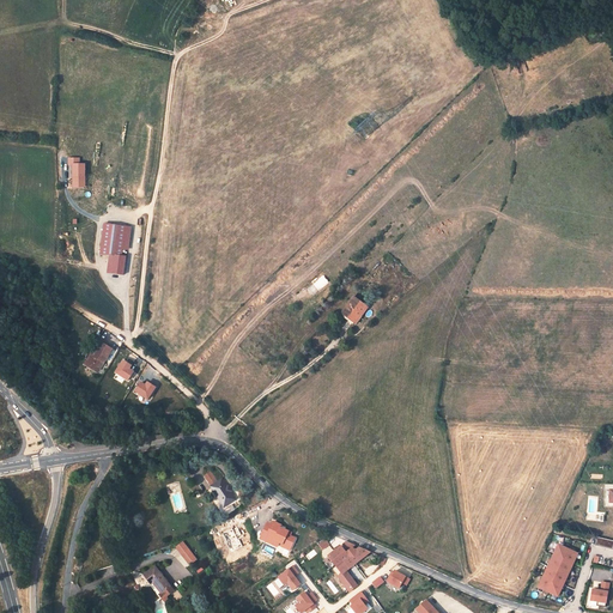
[(108,255),(107,273),(123,275),(126,256),(122,255),(122,249),(129,250),(132,226),(102,223),(99,254),(108,255)]
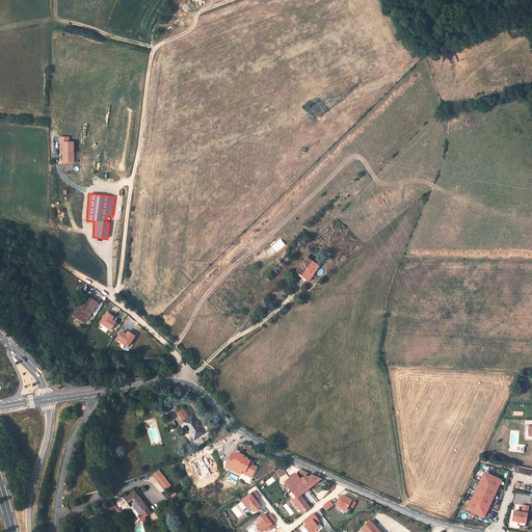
[(266,250),(271,257),(285,245),(280,239),(266,250)]
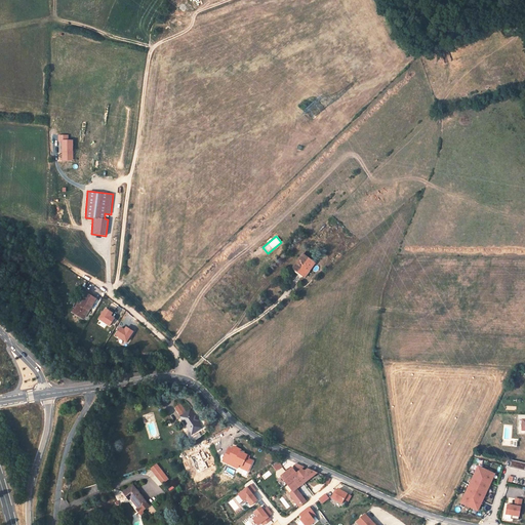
[(304,253),(293,267),(304,275),(310,267),(311,268),(315,263),(304,253)]
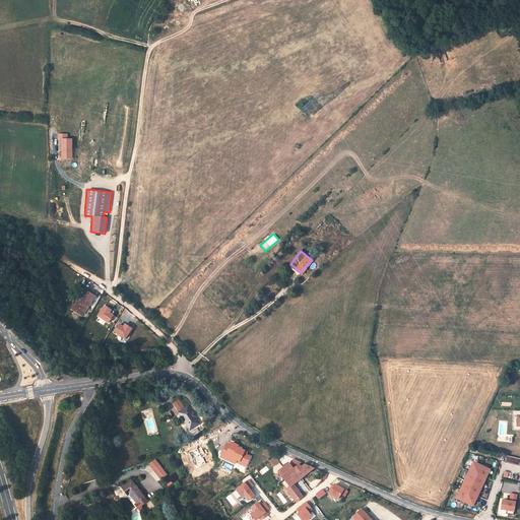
[(94,296),(84,289),(77,302),(75,301),(71,309),(80,314),(85,306),(87,307),(94,296)]
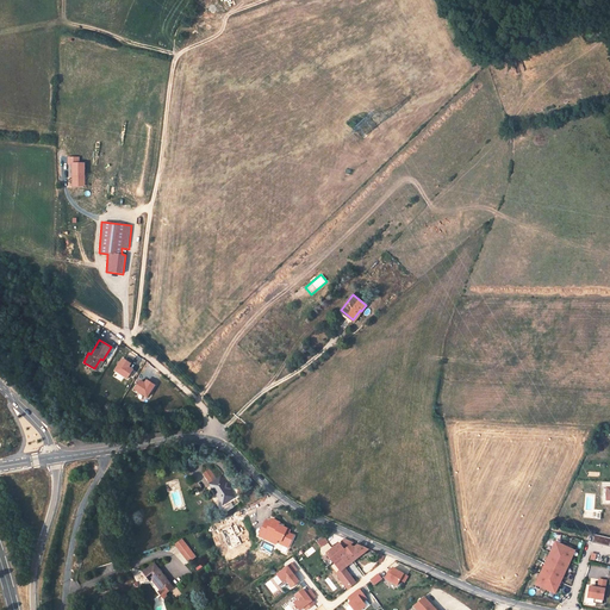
[(100,359),(94,368),(99,372),(105,361),(103,360),(100,359)]
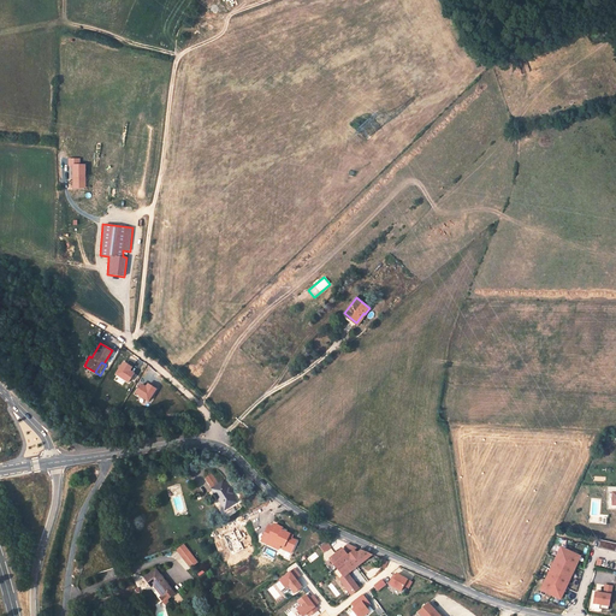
[(213,473),(205,478),(225,508),(237,501),(232,493),(234,492),(230,486),(229,487),(224,480),(219,484),(213,473)]
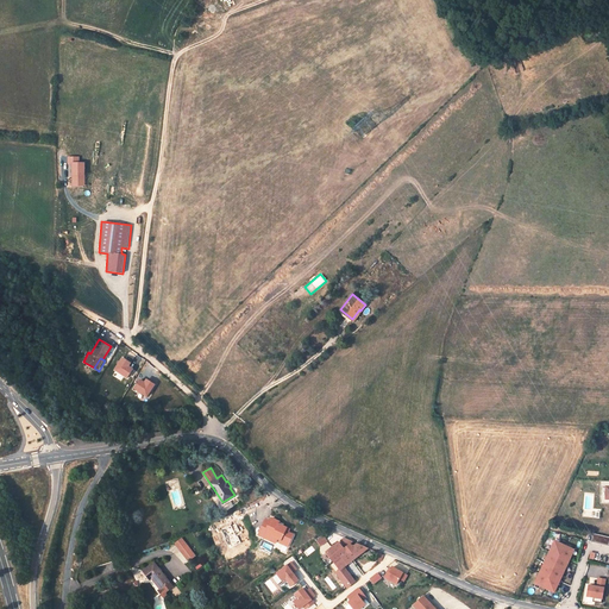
[(283,523),(271,518),(269,520),(265,521),(267,526),(261,527),(257,534),(263,537),(268,537),(271,535),(277,538),(281,540),(283,544),(287,546),(293,534),(284,531),(287,527),(283,525),(283,523)]
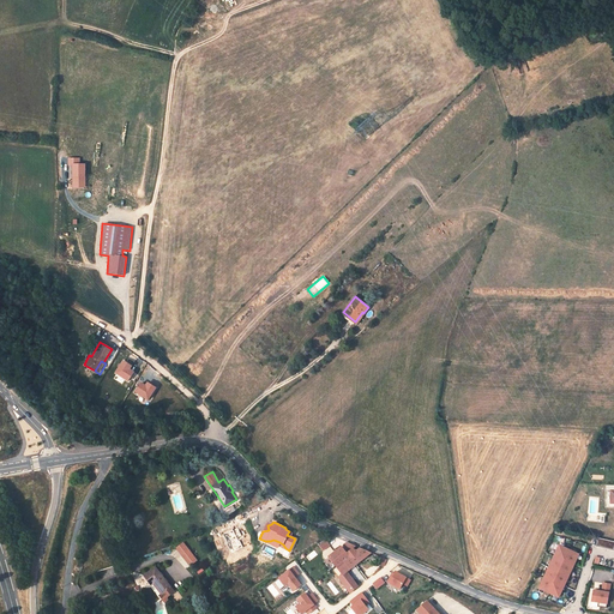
[(613,549),(613,547),(613,541),(599,539),(596,546),(613,549)]
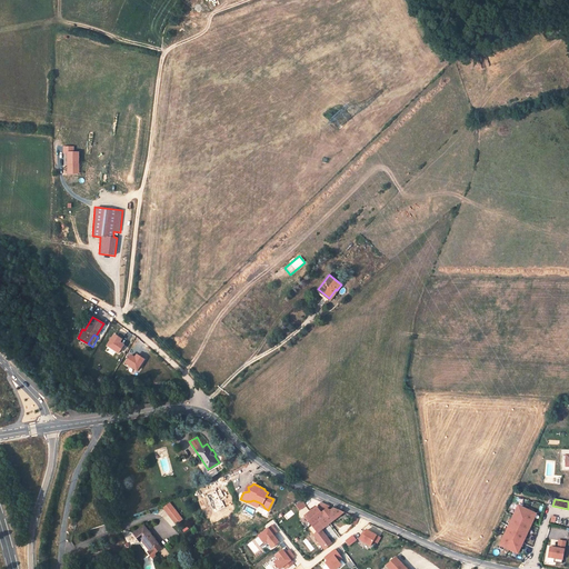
[(299,511),(306,506),(301,500),(295,506),(299,511)]
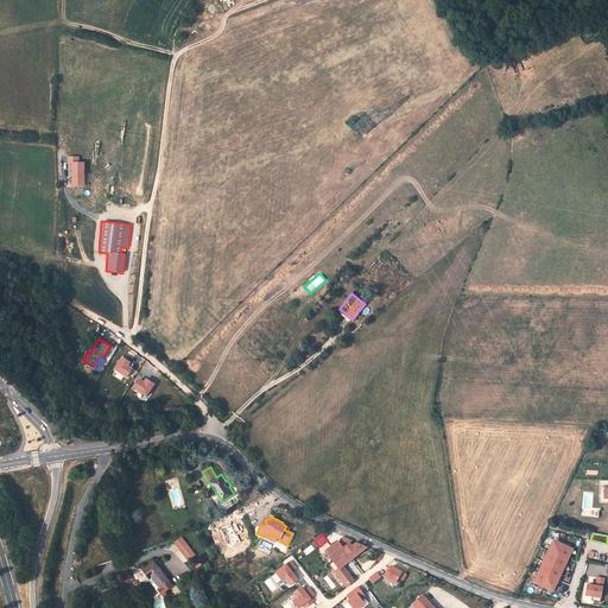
[(339,540),(325,551),(336,565),(340,569),(343,565),(368,548),(356,543),(352,546),(349,544),(343,548),(339,540)]
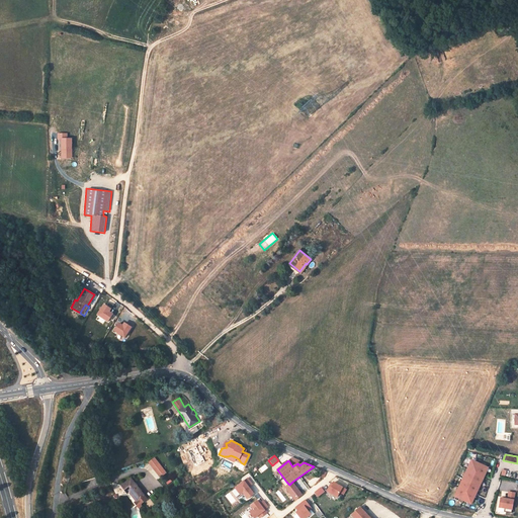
[(479,467),(469,462),(461,480),(472,486),(476,479),(475,478),(479,467)]
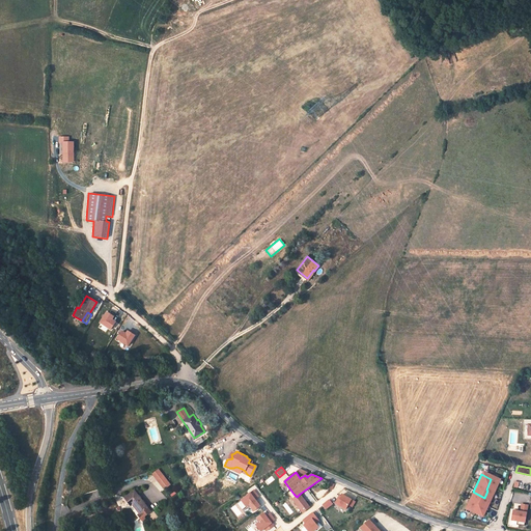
[(171,484),(164,475),(158,479),(165,490),(171,484)]
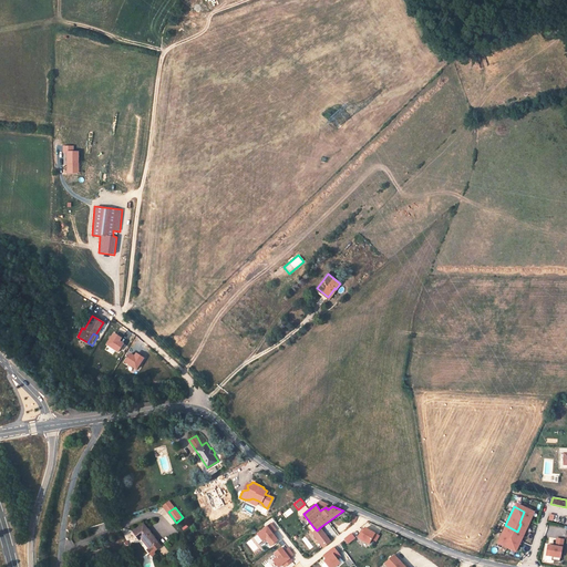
[(282,512),(268,522),(285,545),(299,535),(282,512)]
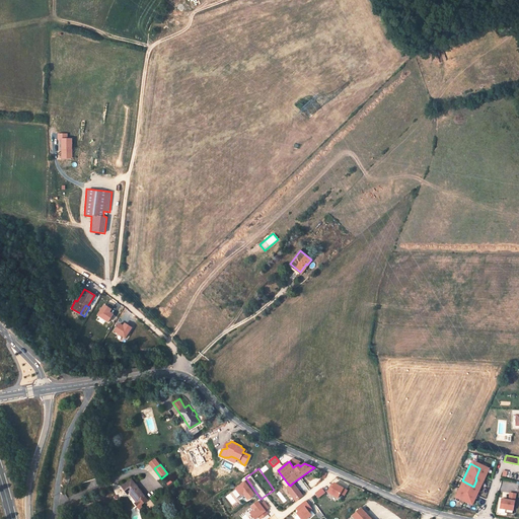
[(327,473),(320,470),(317,475),(325,479),(327,473)]
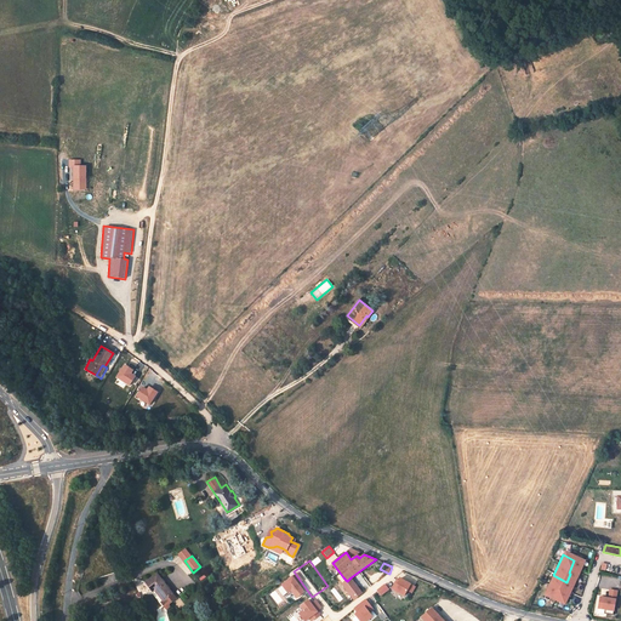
[(175,599),(171,594),(157,574),(148,580),(146,582),(152,591),(153,591),(154,588),(163,600),(166,605),(175,599)]
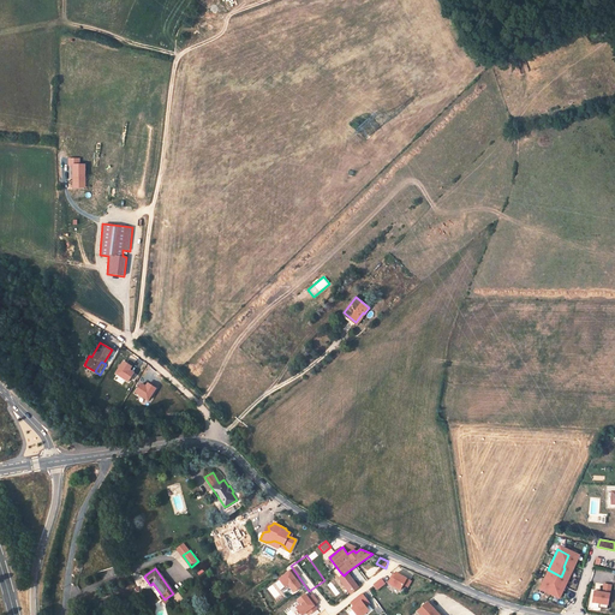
[(344,575),(340,572),(336,574),(348,591),(350,593),(359,586),(347,572),(344,575)]
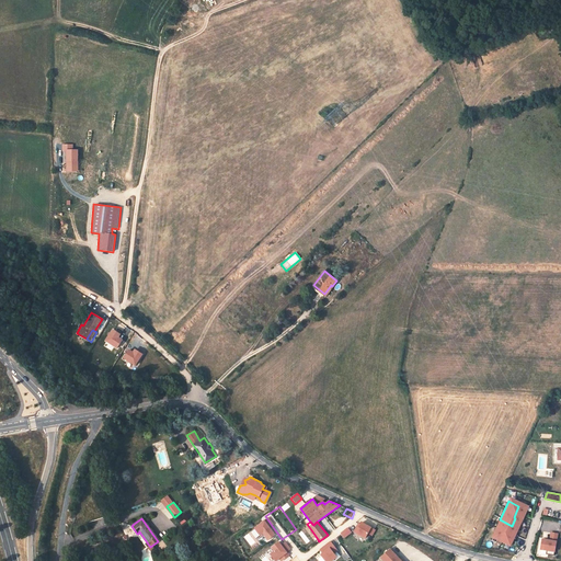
[(367,534),(373,536),(376,529),(357,522),(353,534),(365,538),(367,534)]
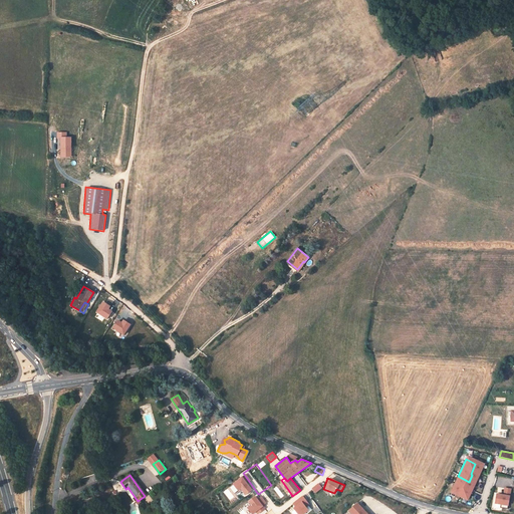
[(318,483),(311,489),(315,493),(322,488),(318,483)]
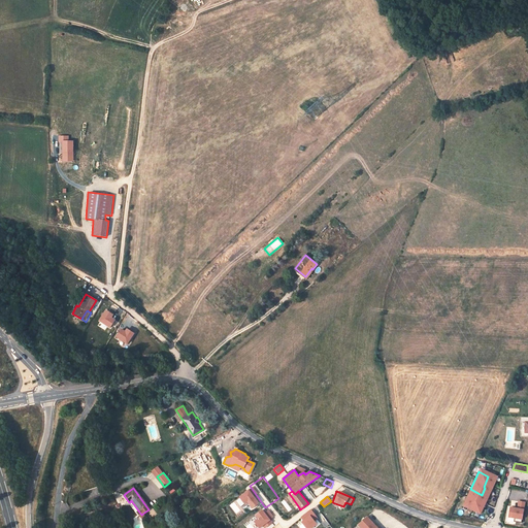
[(522,520),(525,502),(518,500),(517,507),(509,506),(507,518),(522,520)]
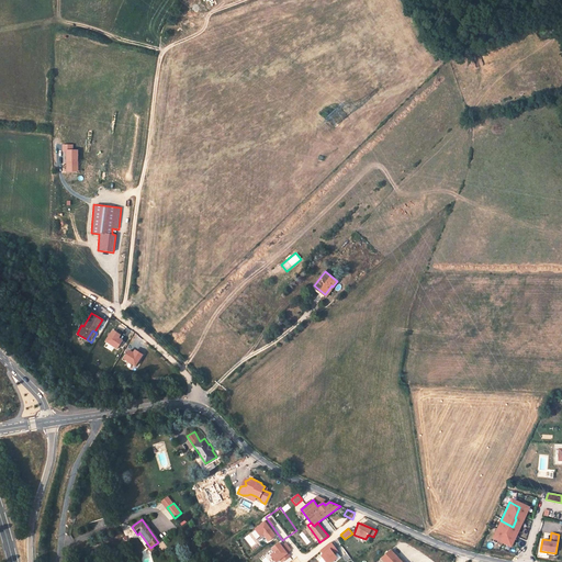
[(322,554),(319,557),(324,561),(332,561),(341,554),(330,541),(319,551),(322,554)]
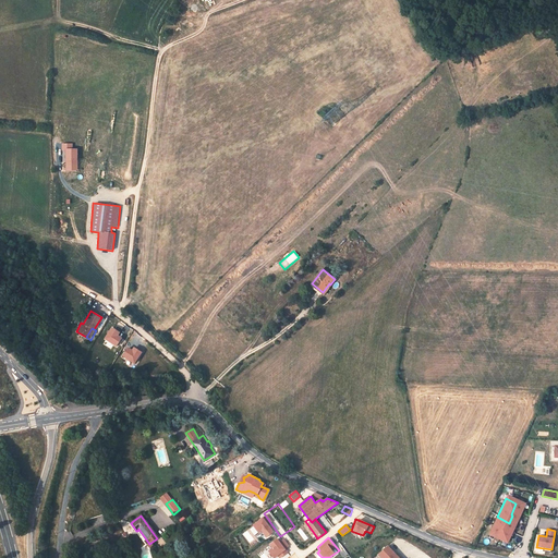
[(276,538),(268,545),(270,548),(267,552),(271,557),(275,557),(278,556),(278,557),(280,557),(289,552),(286,548),(289,546),(283,538),(279,542),(276,538)]
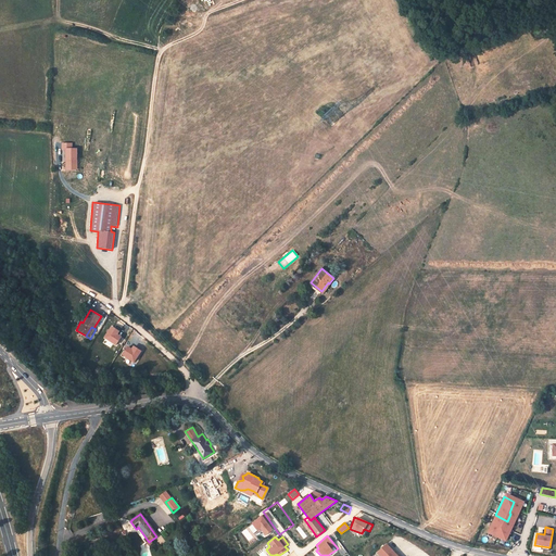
[(399,555),(389,544),(379,553),(381,555),(399,555)]
